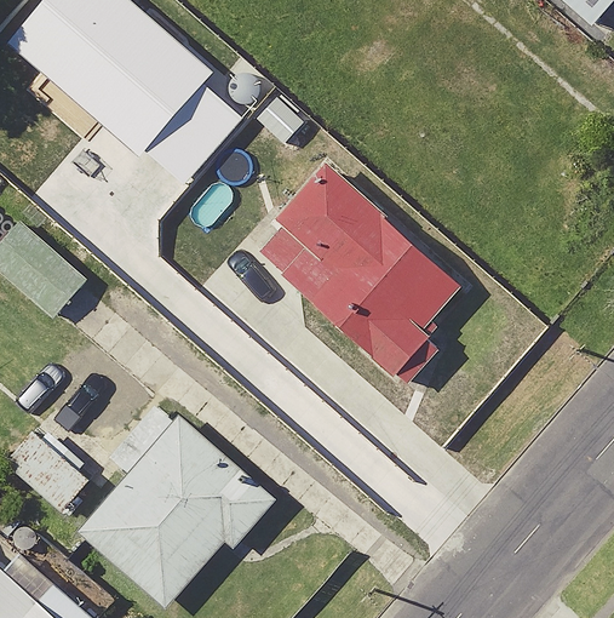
[(557,0),(590,27),(610,0),(557,0)]
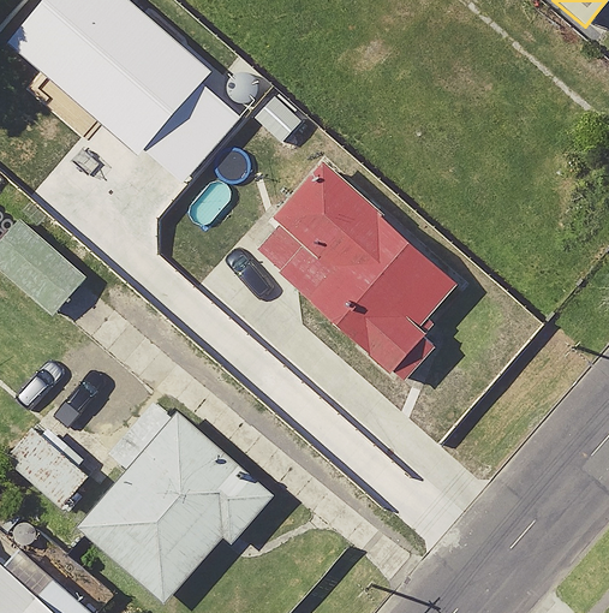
[(460,280),(317,159),(267,216),(274,222),(249,251),(404,384),(439,343),(421,327),(460,280)]
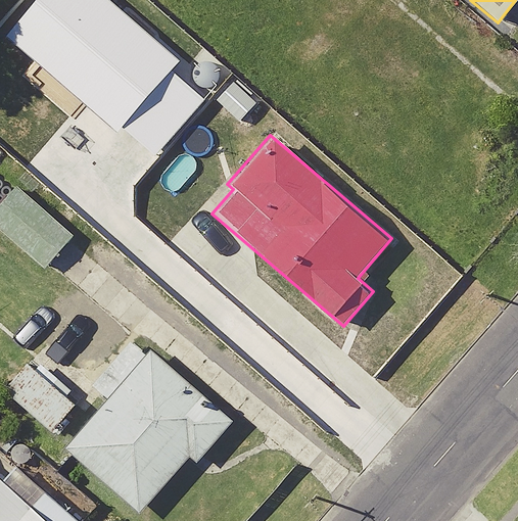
[(75,235),(16,185),(0,203),(0,231),(45,270),(75,235)]
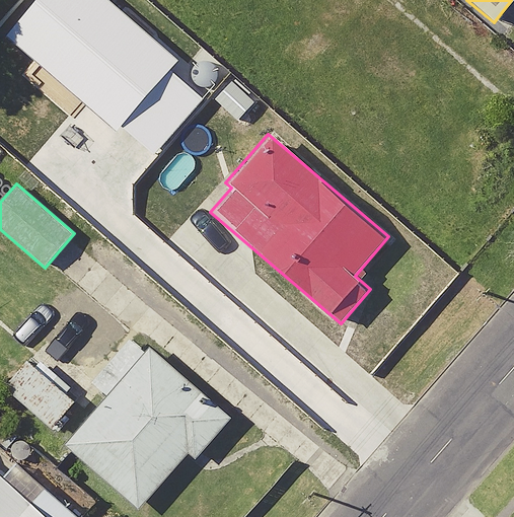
[(228,416),(148,347),(62,447),(137,510),(185,454),(191,459),(228,416)]
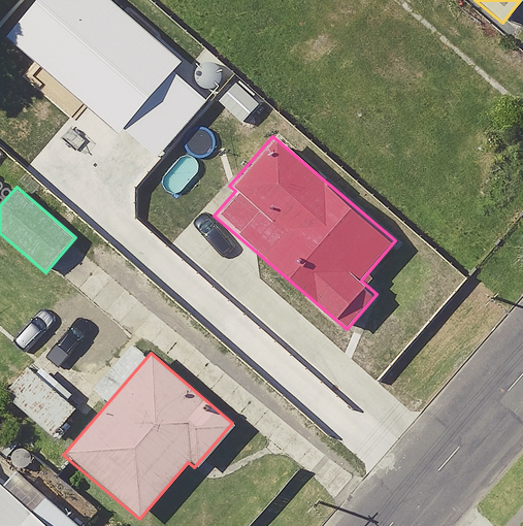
[(4,394),(53,435),(77,406),(29,365),(4,394)]
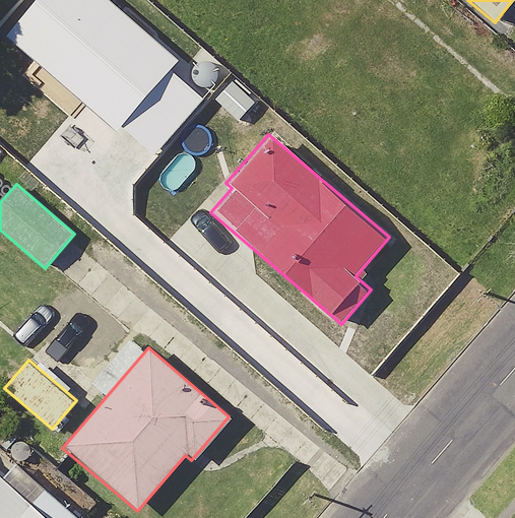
[(0,517),(79,517),(14,462),(3,474),(0,471),(0,517)]
